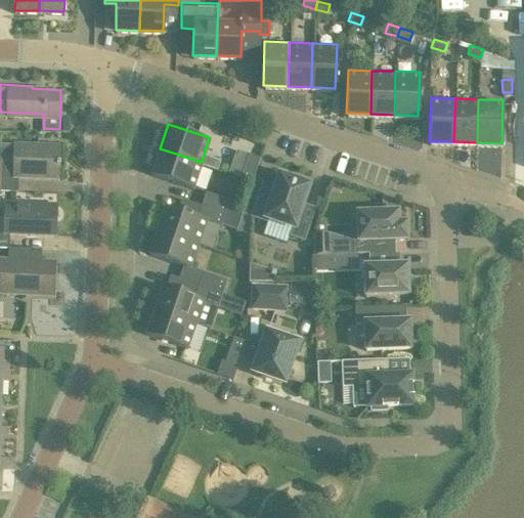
[(56,175),(57,143),(14,141),(14,158),(0,157),(0,186),(17,187),(18,174),(56,175)]
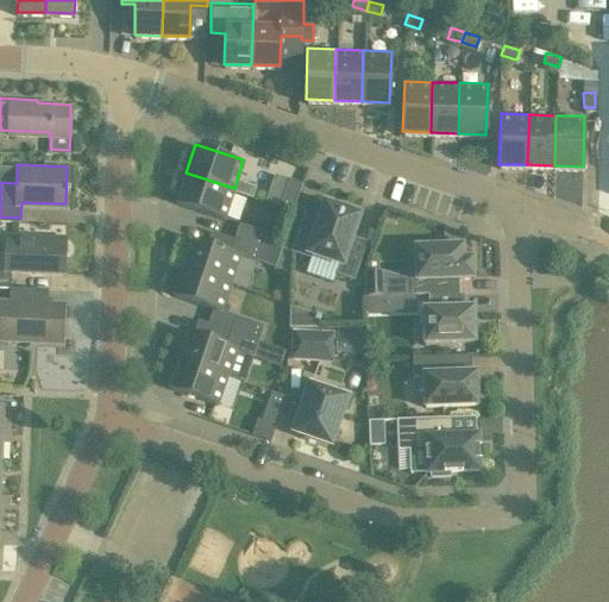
[(225,217),(234,188),(186,173),(176,200),(225,217)]
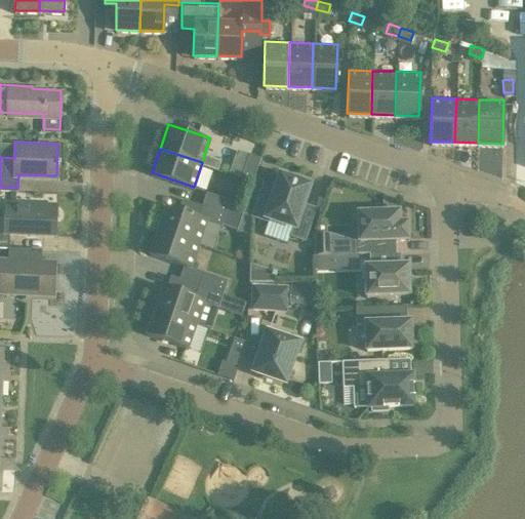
[(251,181),(260,155),(248,151),(240,176),(251,181)]
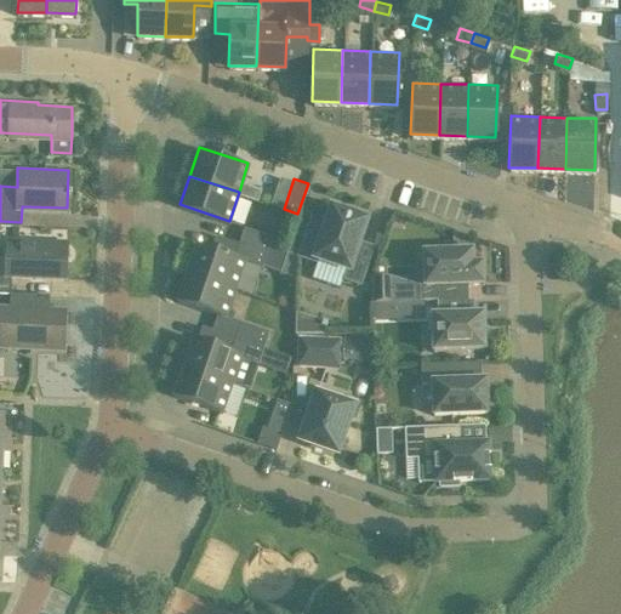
[(358,239),(366,216),(331,204),(326,217),(311,212),(298,251),(314,257),(315,255),(347,266),(345,274),(359,280),(371,243),(358,239)]
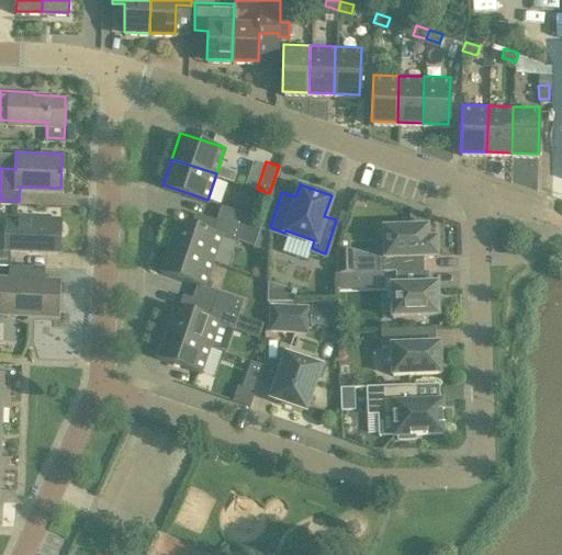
[(216,216),(242,224),(246,211),(221,202),(216,216)]
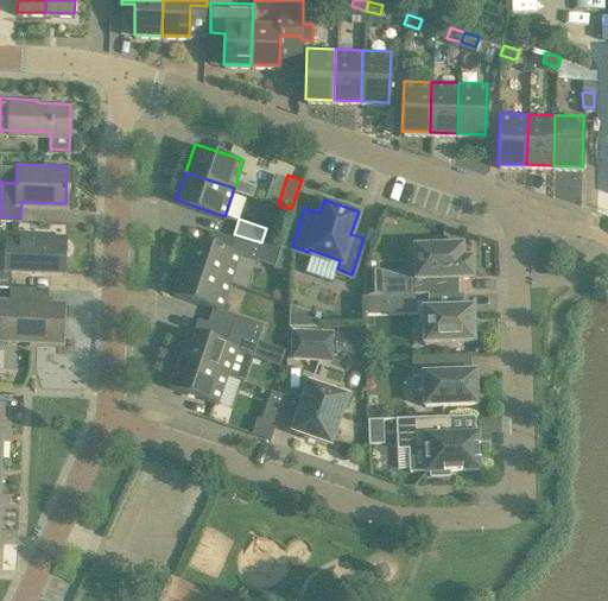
[(0,283),(10,283),(11,267),(64,270),(65,234),(6,232),(5,266),(0,266),(0,283)]
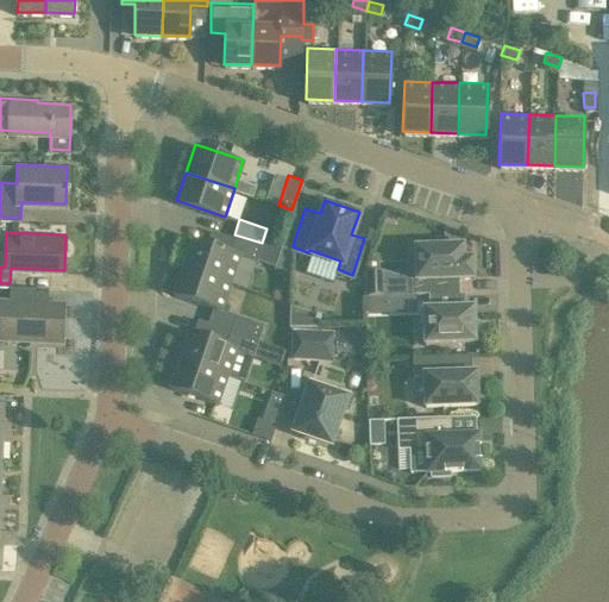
[(257,259),(262,243),(234,234),(230,249),(192,236),(182,264),(231,281),(239,254),(257,259)]
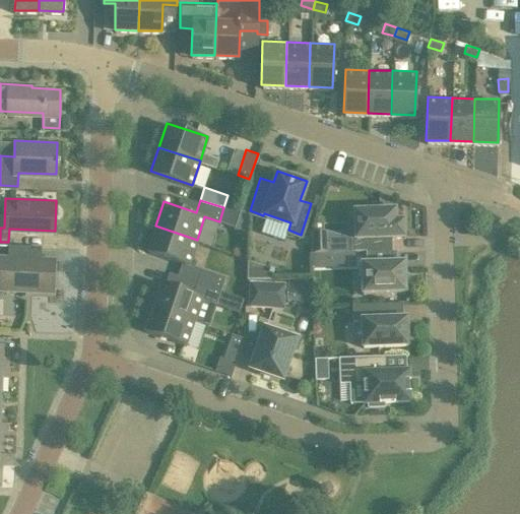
[(238,212),(235,223),(248,228),(249,209),(240,206),(238,212)]
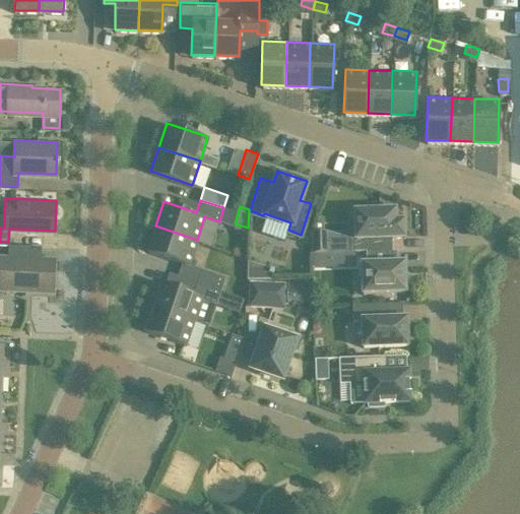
[(366,248),(391,246),(391,235),(403,235),(403,216),(395,216),(395,206),(379,206),(353,207),(354,235),(349,235),(349,248),(366,248)]
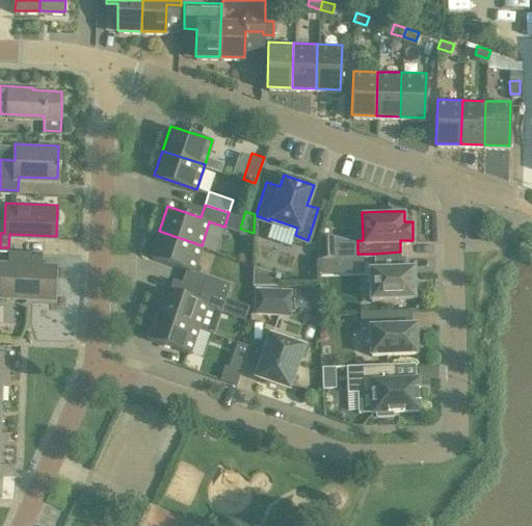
[(193,269),(202,245),(159,231),(151,256),(193,269)]
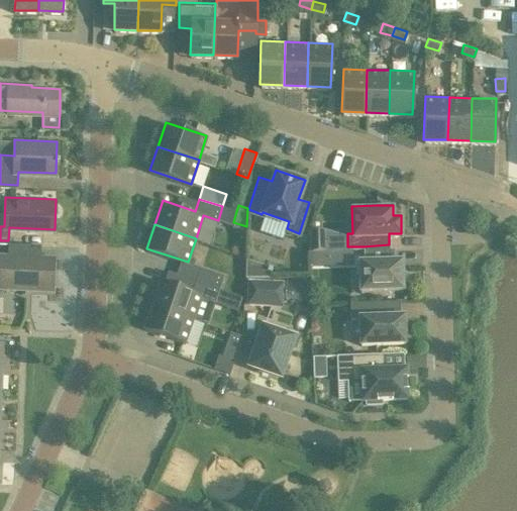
[(311,247),(326,247),(326,227),(310,227),(311,247)]
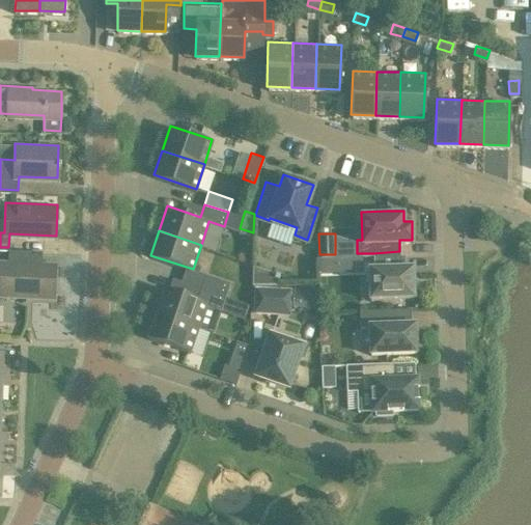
[(42,263),(42,248),(9,247),(9,263),(0,261),(0,295),(53,297),(55,264),(42,263)]
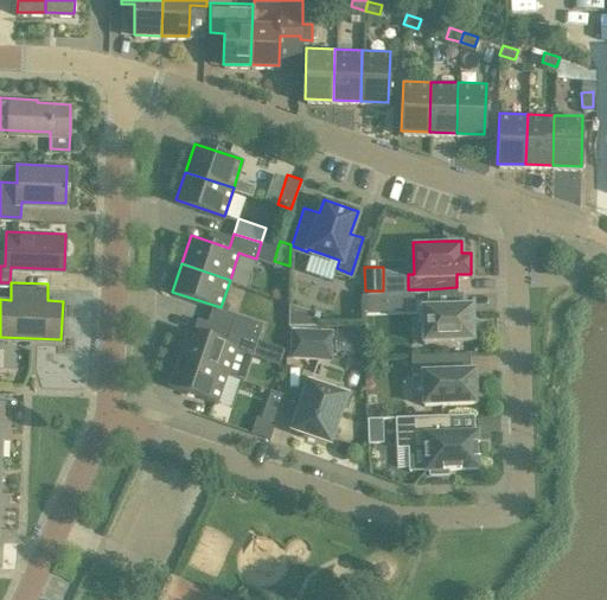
[(472,301),(465,302),(458,302),(457,287),(427,289),(427,304),(421,304),(422,339),(473,338),(472,330),(475,330),(475,316),(472,316),(472,308),(472,301)]
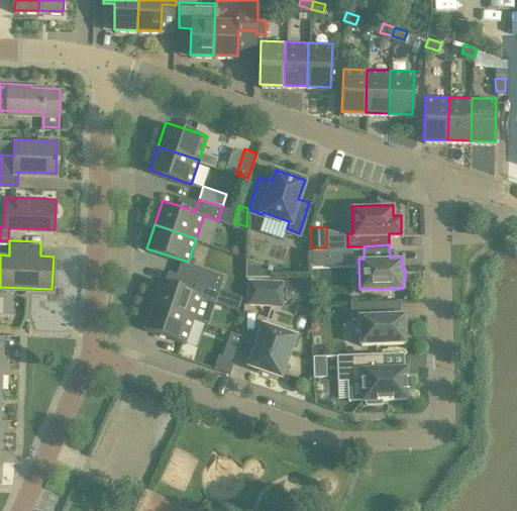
[(270,271),(270,257),(248,258),(248,271),(270,271)]
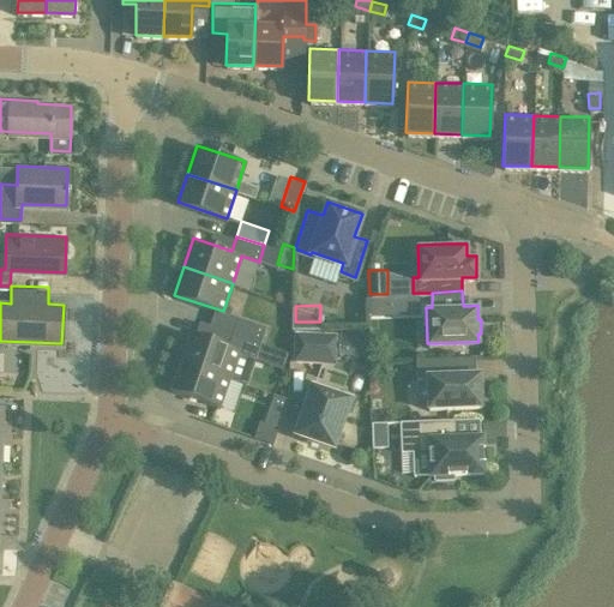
[(233,330),(260,338),(265,324),(238,314),(233,330)]
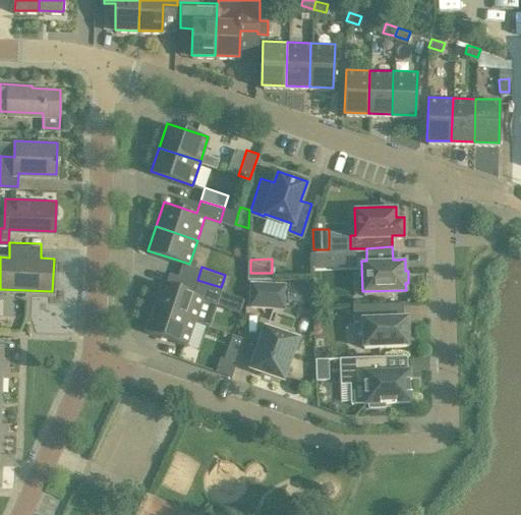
[(175,286),(161,281),(153,305),(194,320),(201,296),(217,301),(221,287),(197,280),(179,273),(175,286)]
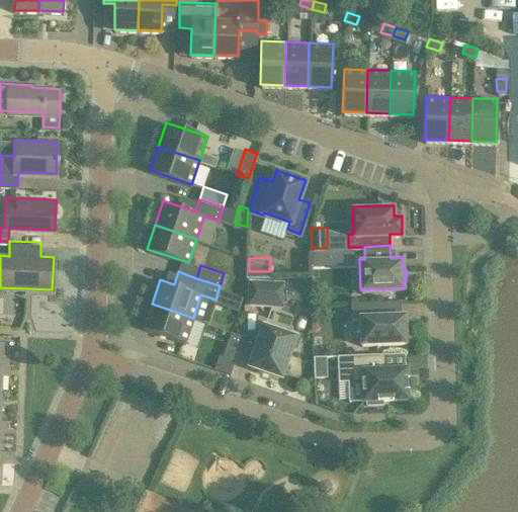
[(281,303),(282,280),(249,279),(248,302),(281,303)]
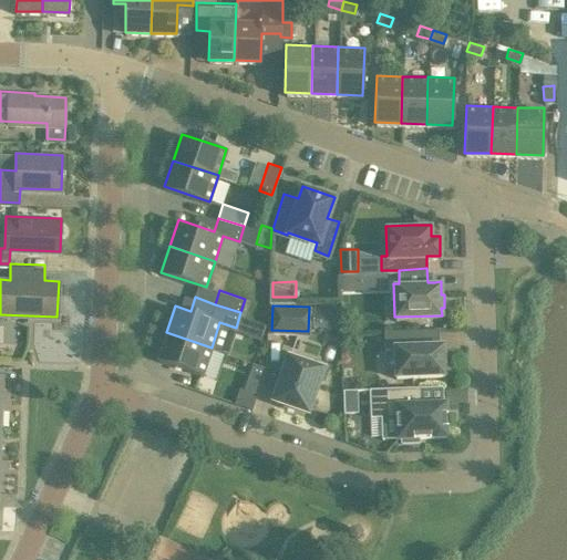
[(413,344),(412,328),(383,329),(384,346),(394,345),(395,375),(444,373),(443,359),(446,359),(445,346),(443,346),(443,343),(413,344)]
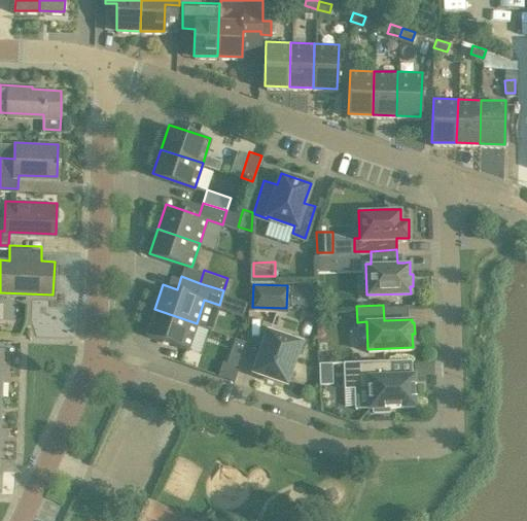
[(188,347),(197,323),(154,309),(146,334),(188,347)]
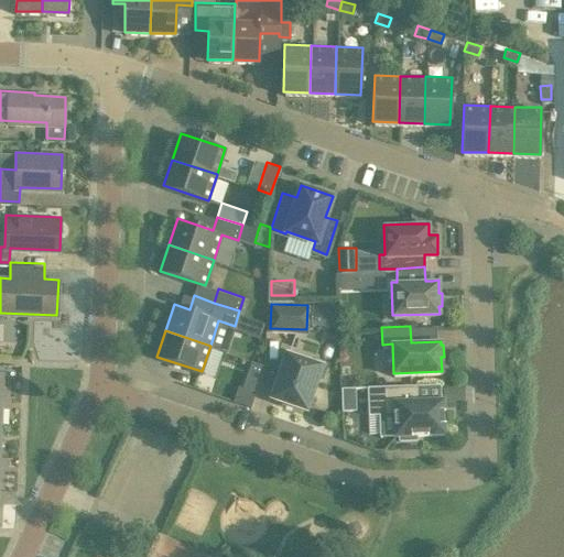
[(306,406),(313,385),(320,366),(286,353),(272,395),(306,406)]
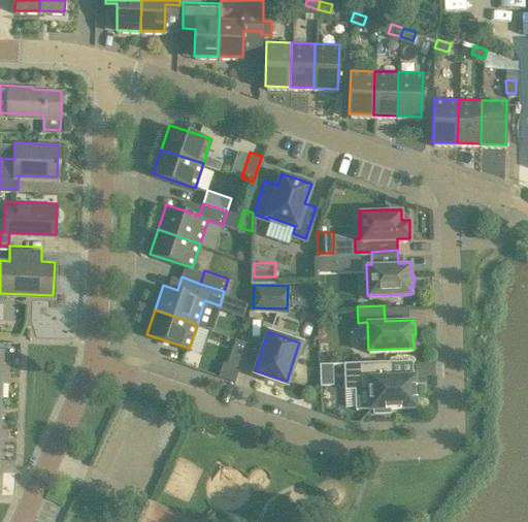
[(239,365),(248,339),(235,335),(227,361),(239,365)]
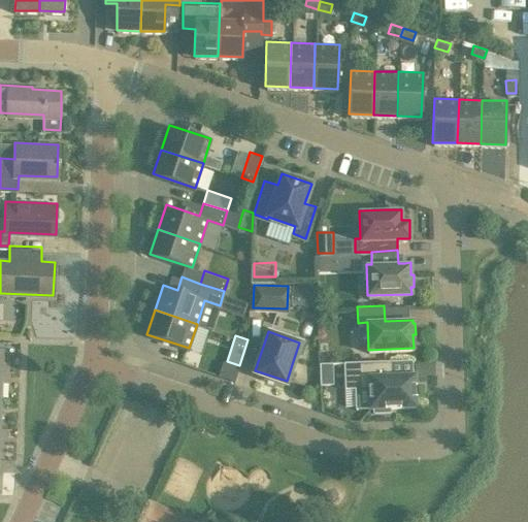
[(366,405),(411,404),(410,373),(386,374),(385,358),(339,359),(340,384),(365,383),(366,405)]
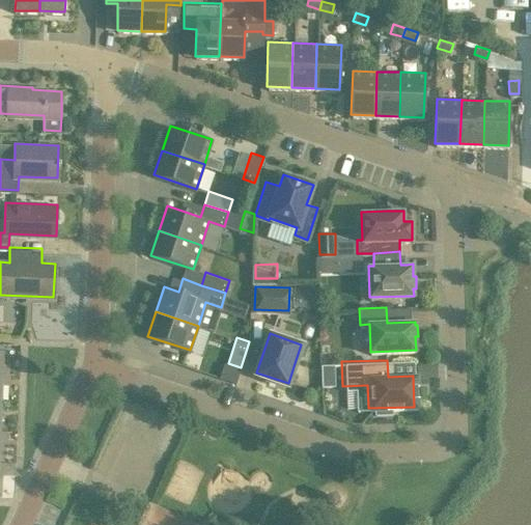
[(322,383),(330,383),(329,362),(320,362),(322,383)]
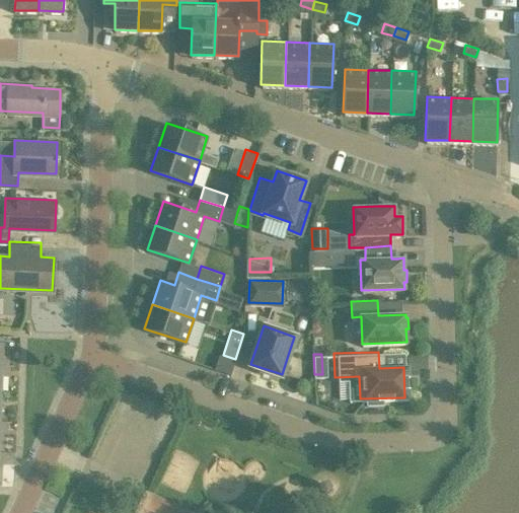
[(198,512),(146,490),(135,512),(198,512)]
